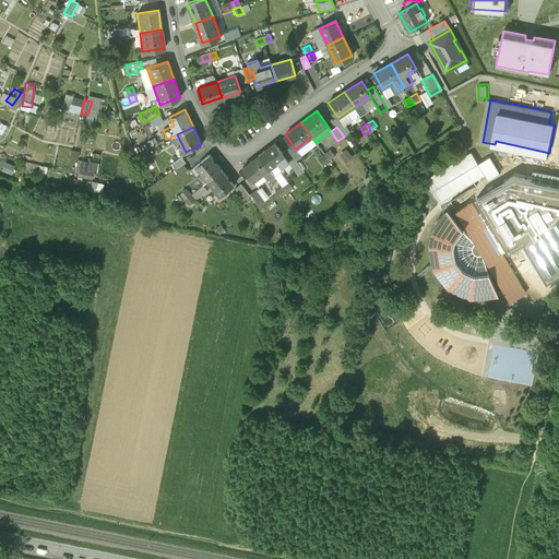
[(154,138),(147,140),(151,146),(156,144),(154,138)]
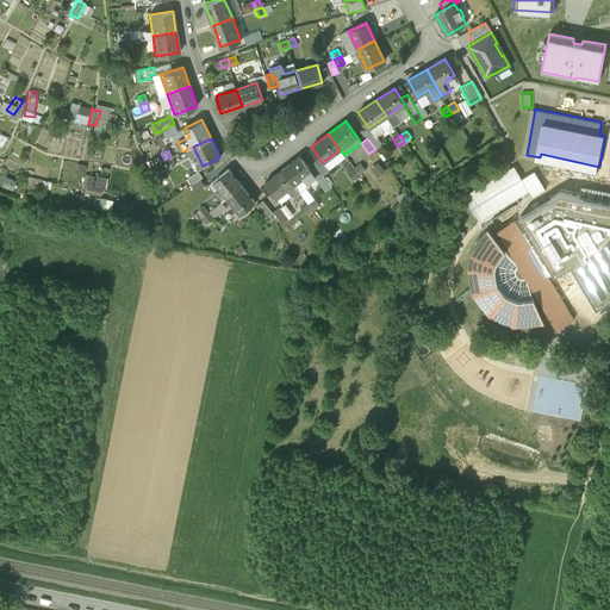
[(299,156),(282,169),(293,184),(303,176),(307,181),(315,176),(307,167),(299,156)]
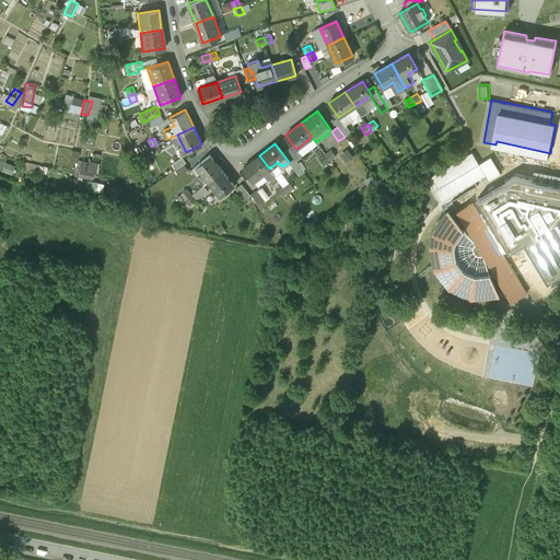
[(156,144),(151,147),(154,153),(160,151),(156,144)]
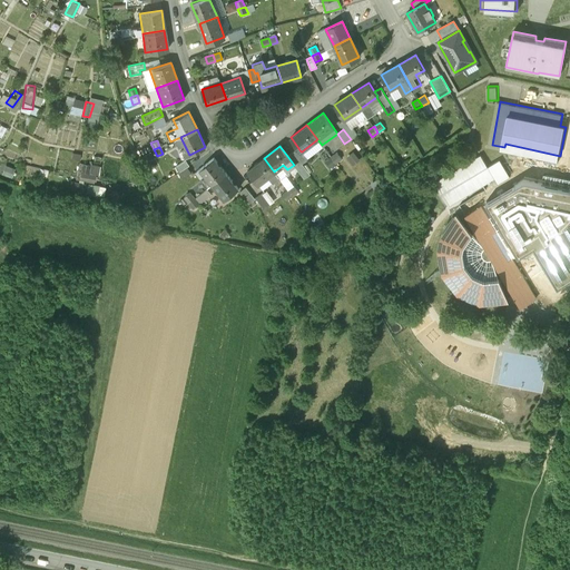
[(301,151),(298,148),(293,151),(302,164),(307,159),(302,151),(301,151)]
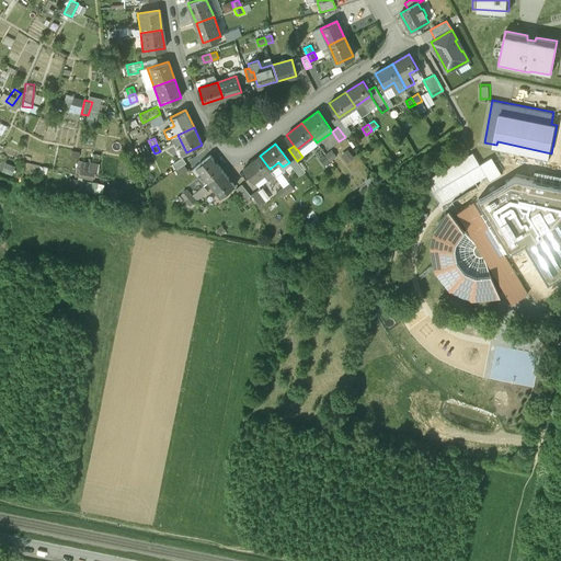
[(350,147),(342,152),(348,161),(356,156),(350,147)]
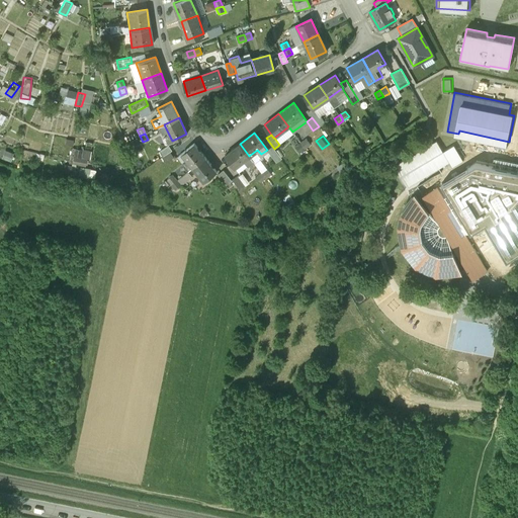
[(274,149),(266,138),(261,142),(267,150),(277,163),(283,160),(274,149)]
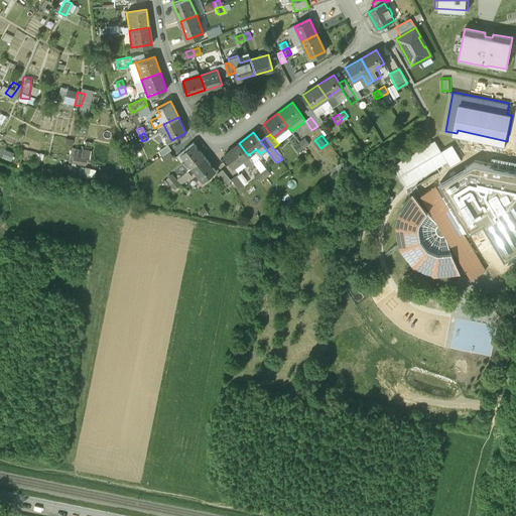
[(304,138),(299,142),(303,147),(309,143),(304,138)]
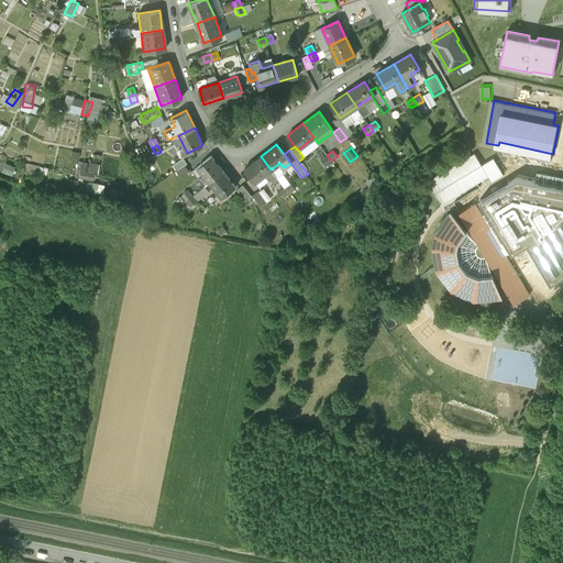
[(430,180),(444,203),(488,177),(475,154),(430,180)]
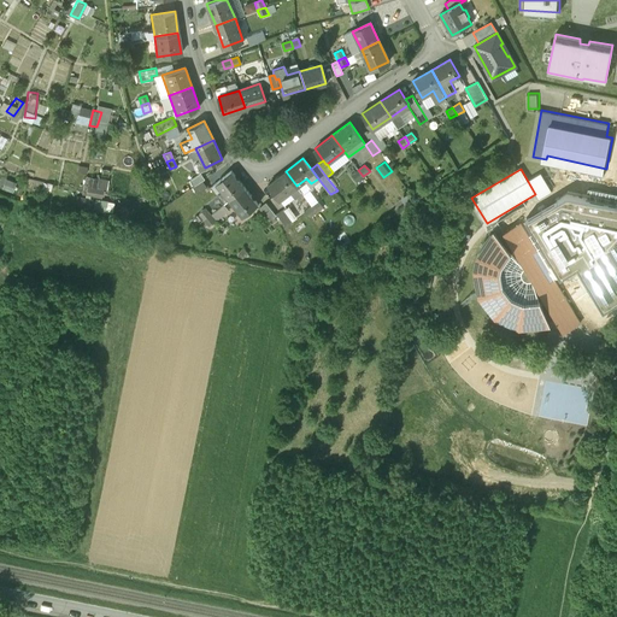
[(231,170),(216,182),(229,199),(245,187),(231,170)]
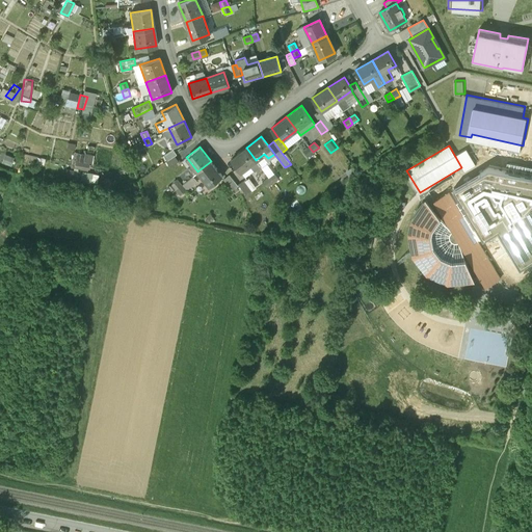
[(309,147),(303,151),(308,156),(313,152),(309,147)]
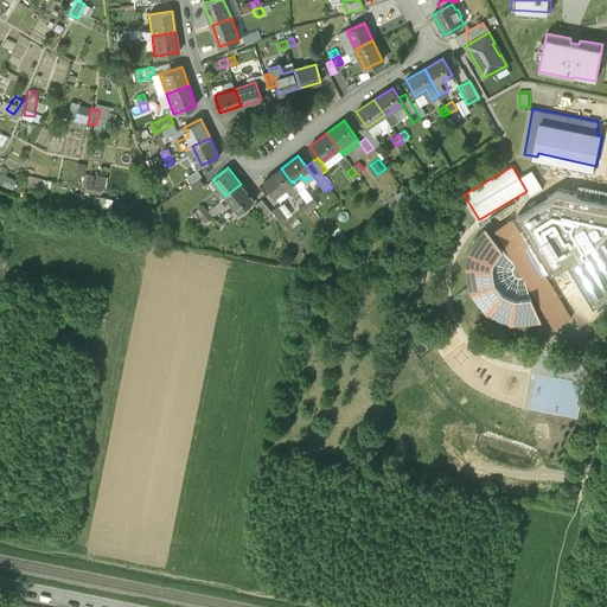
[(281,168),(263,181),(275,196),(292,183),(281,168)]
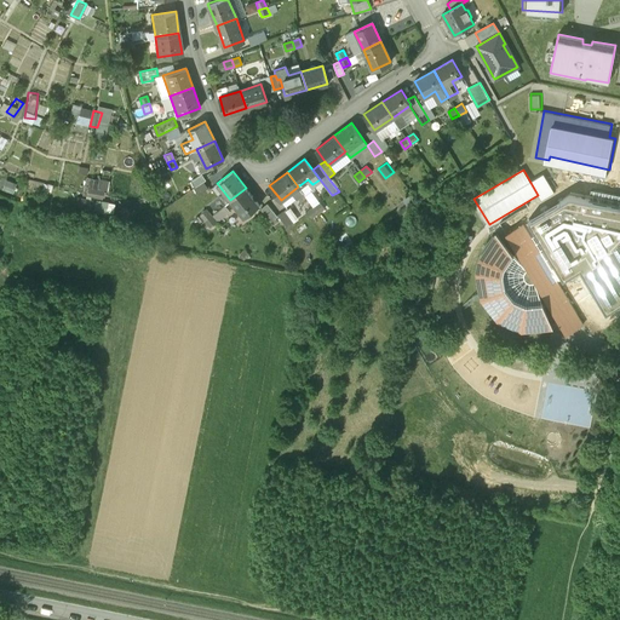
[(394,172),(389,177),(396,185),(384,196),(399,212),(414,197),(394,172)]
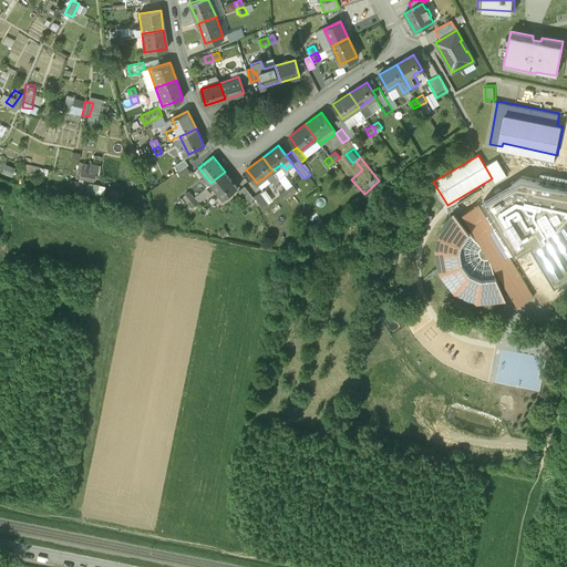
[(183,176),(194,171),(187,158),(176,163),(183,176)]
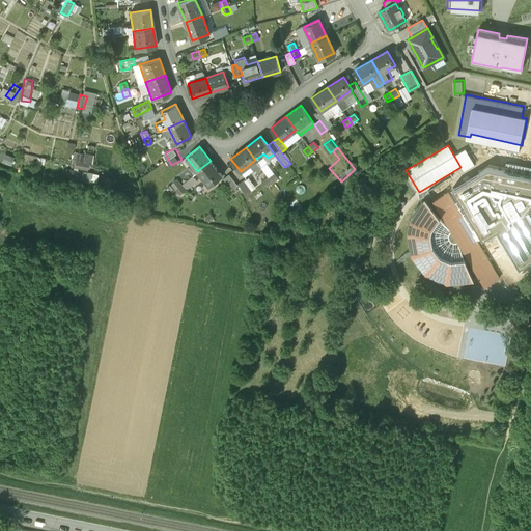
[(6,152),(3,161),(12,164),(16,156),(6,152)]
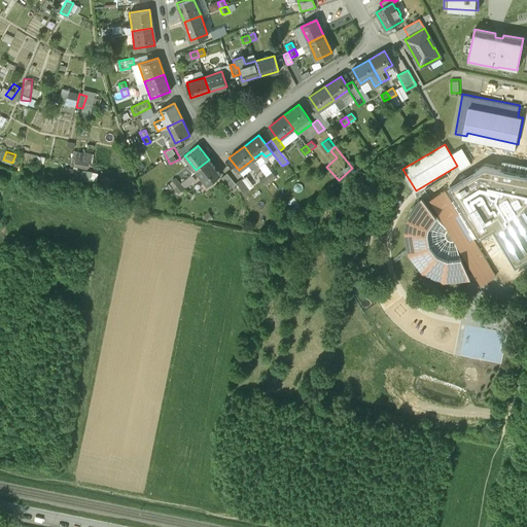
[(86,162),(74,159),(72,166),(85,168),(86,162)]
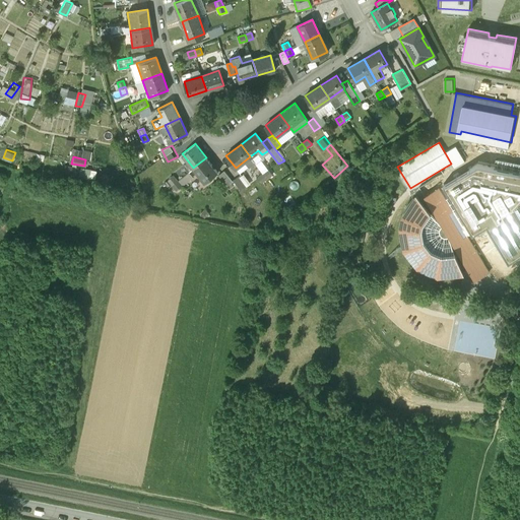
[(206,157),(193,168),(204,182),(217,172),(206,157)]
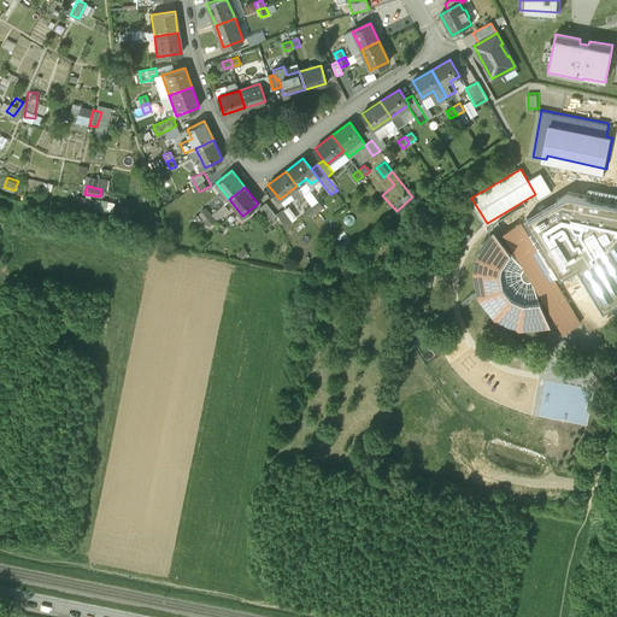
[(526,216),(560,272),(579,263),(603,306),(616,298),(616,201),(565,192),(526,216)]
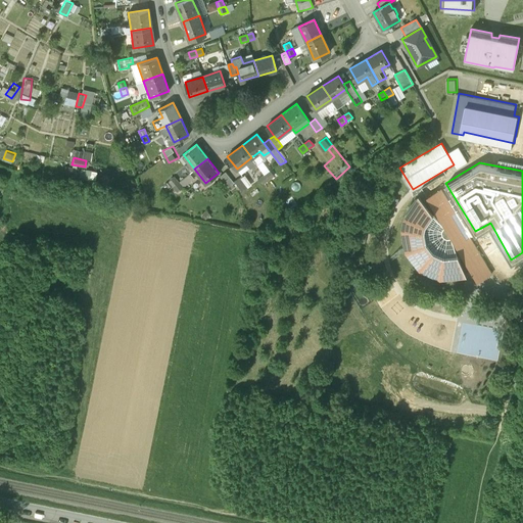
[(82,168),(81,177),(96,179),(97,170),(82,168)]
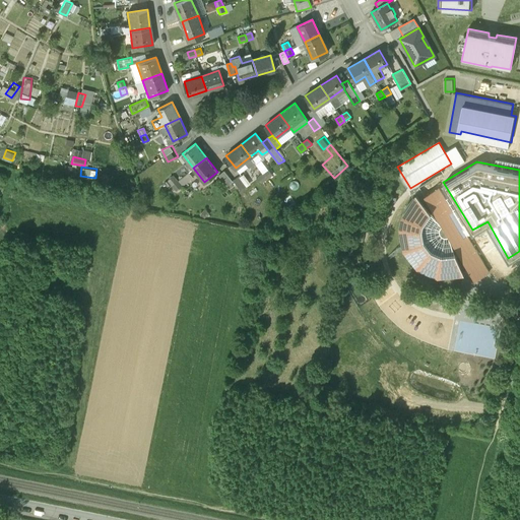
[(272,174),(268,169),(262,173),(266,178),(272,174)]
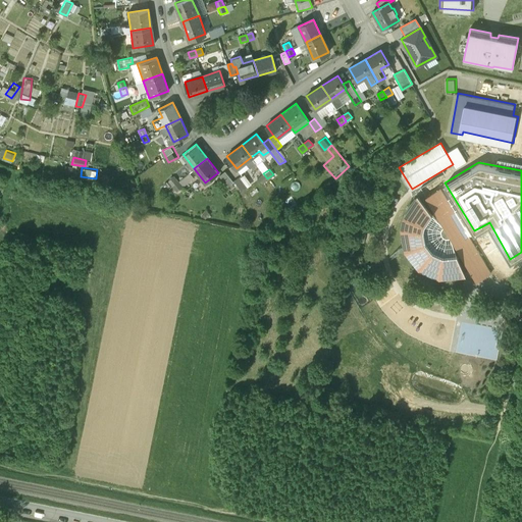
[(263,173),(258,177),(262,184),(267,178),(263,173)]
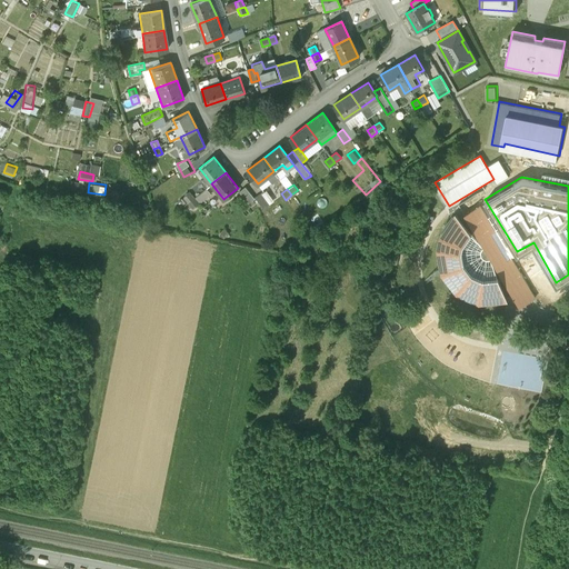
[(189,191),(183,196),(188,202),(193,198),(189,191)]
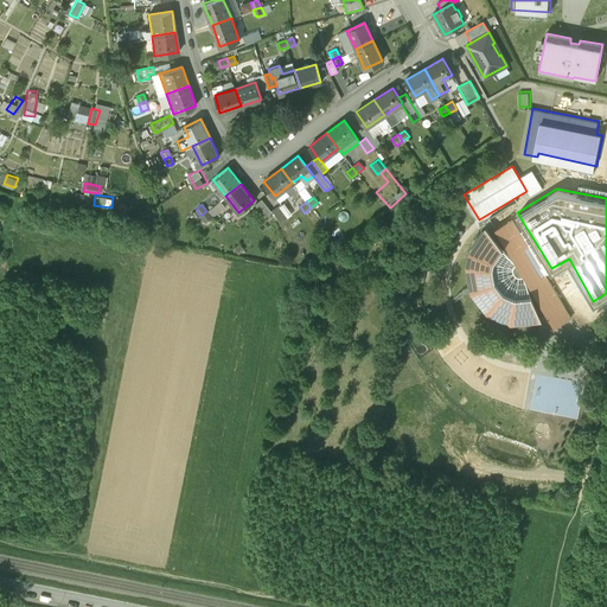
[(206,211),(200,216),(205,222),(211,217),(206,211)]
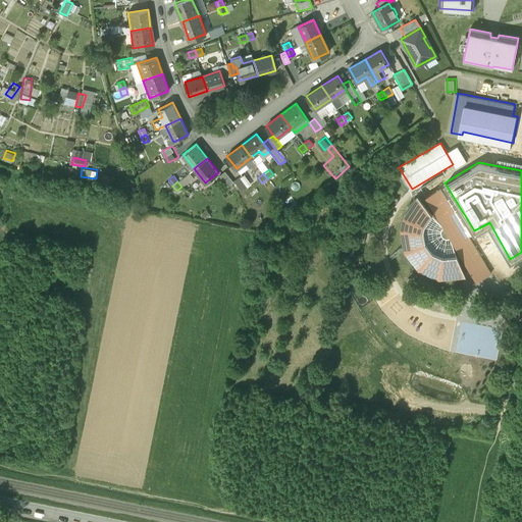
[(439,189),(425,197),(439,219),(453,211),(439,189)]
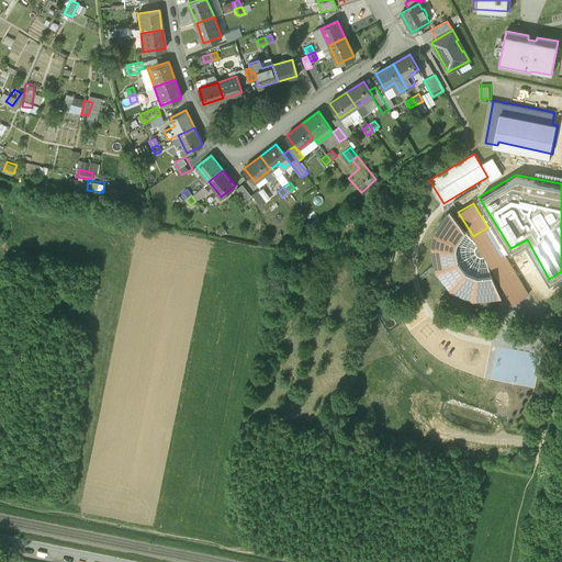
[(453,232),(456,229),(458,228),(461,224),(451,211),(440,223),(436,234),(434,246),(434,257),(437,269),(444,279),(451,287),(461,293),(473,296),(484,298),(501,294),(494,279),(483,281),(483,282),(481,282),(479,280),(476,280),(468,278),(468,279),(465,278),(464,276),(462,274),(457,268),(456,269),(453,267),(454,263),(452,261),(450,255),(449,255),(449,251),(450,249),(450,247),(444,246),(445,243),(450,244),(451,239),(454,232),(453,232)]
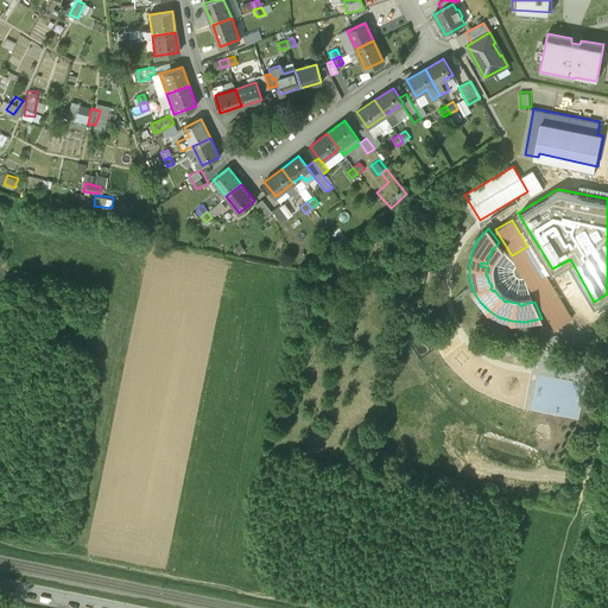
[(527,246),(512,255),(529,284),(544,274),(527,246)]
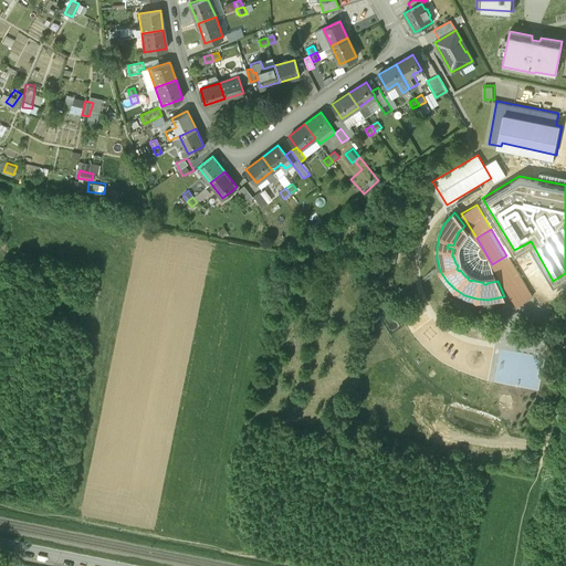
[(532,296),(506,255),(492,264),(516,305),(532,296)]
